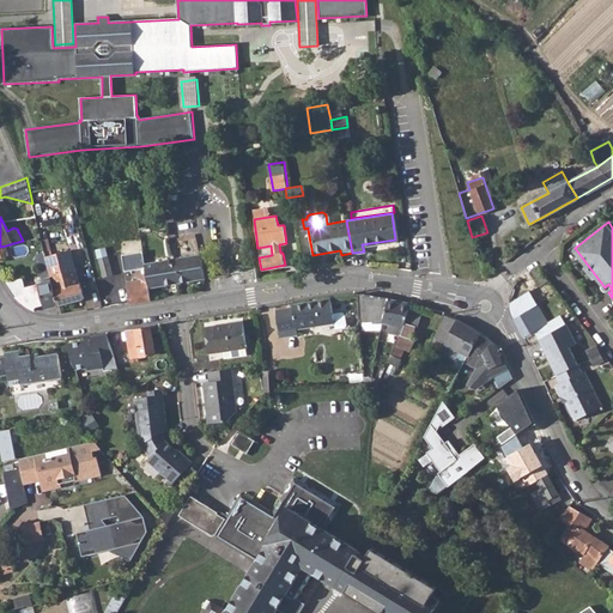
[(96,248),(102,275),(113,273),(104,246),(96,248)]
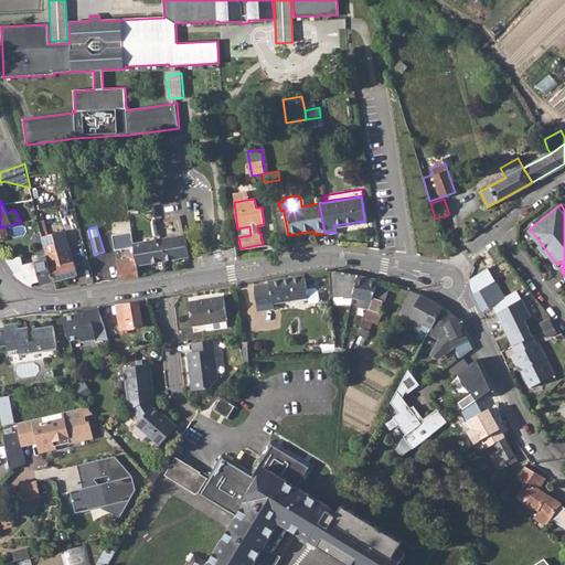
[(135,243),(132,231),(113,234),(115,249),(125,247),(127,258),(116,260),(119,279),(139,275),(138,265),(135,243)]
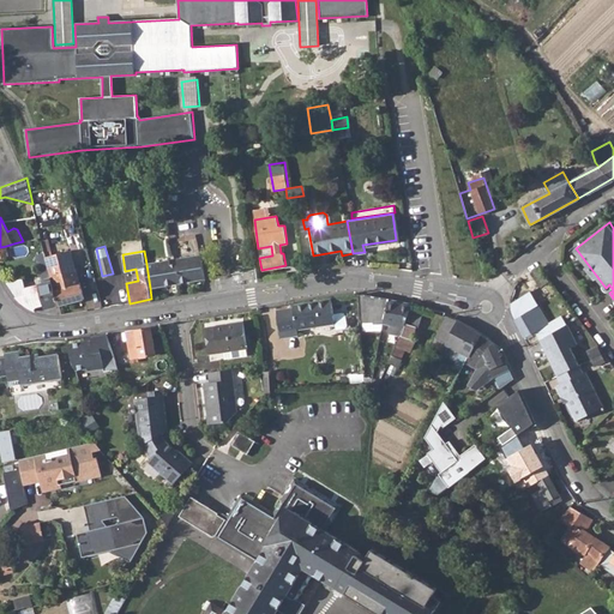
[(47,258),(59,306),(84,300),(80,283),(78,283),(76,270),(71,271),(67,252),(47,258)]
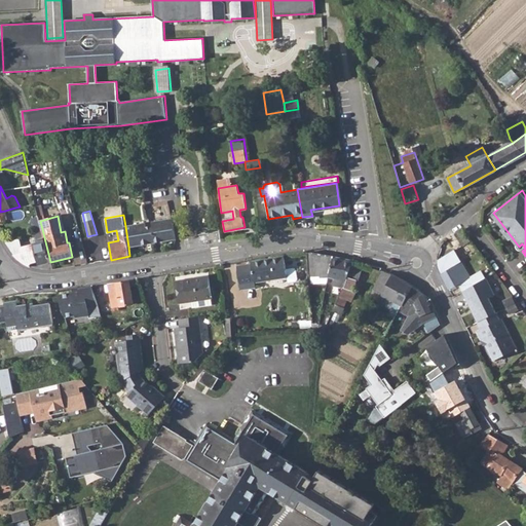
[(152,225),(145,226),(145,222),(125,226),(128,247),(175,238),(172,218),(151,221),(152,225)]
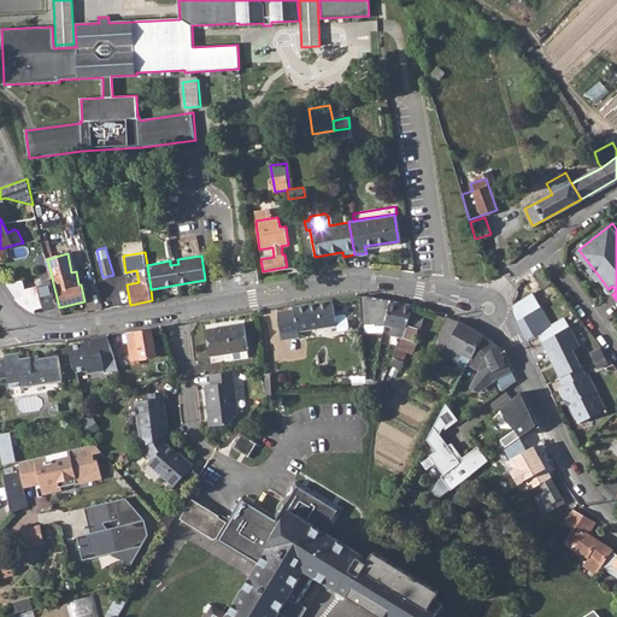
[(45,306),(46,311),(59,307),(47,259),(39,262),(43,285),(25,288),(24,289),(27,297),(16,300),(24,307),(31,312),(34,313),(36,309),(45,306)]
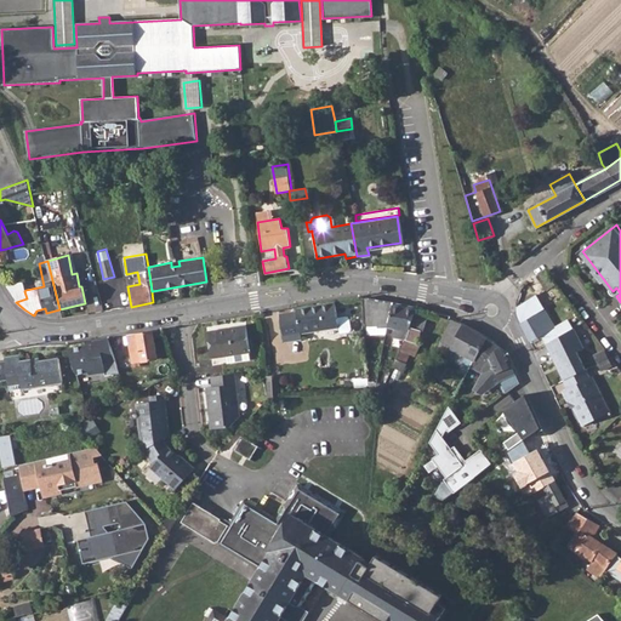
[(486,267),(491,283),(503,273),(494,265),(486,267)]
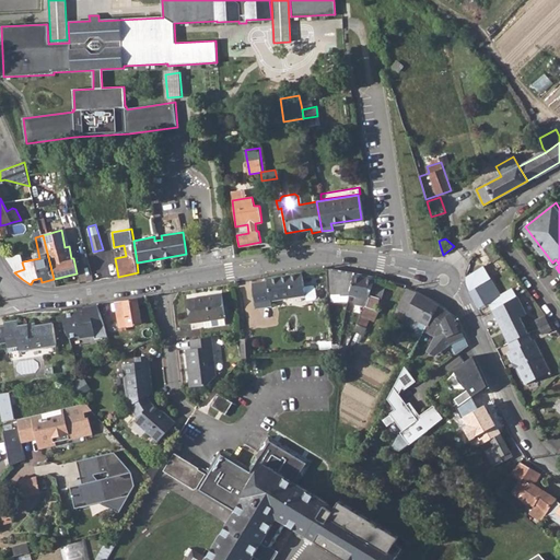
[(483,248),(492,261),(500,256),(491,244),(483,248)]
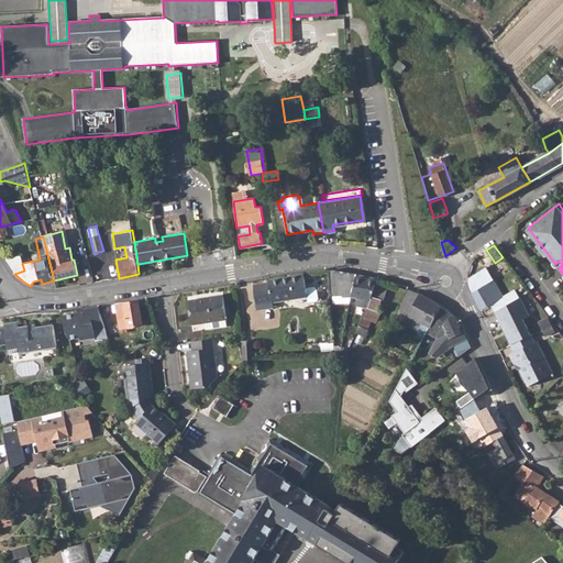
[(14,274),(24,271),(22,264),(23,263),(21,255),(6,260),(14,274)]
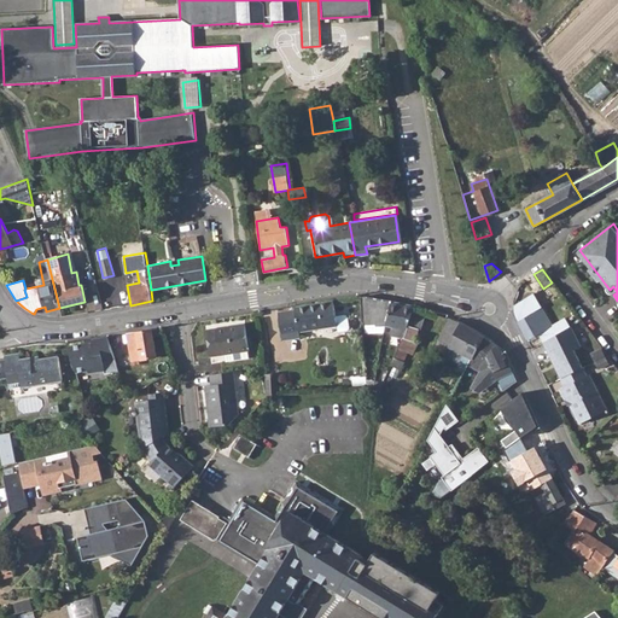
[(375,324),(375,326),(384,325),(385,320),(391,301),(365,296),(366,324),(375,324)]
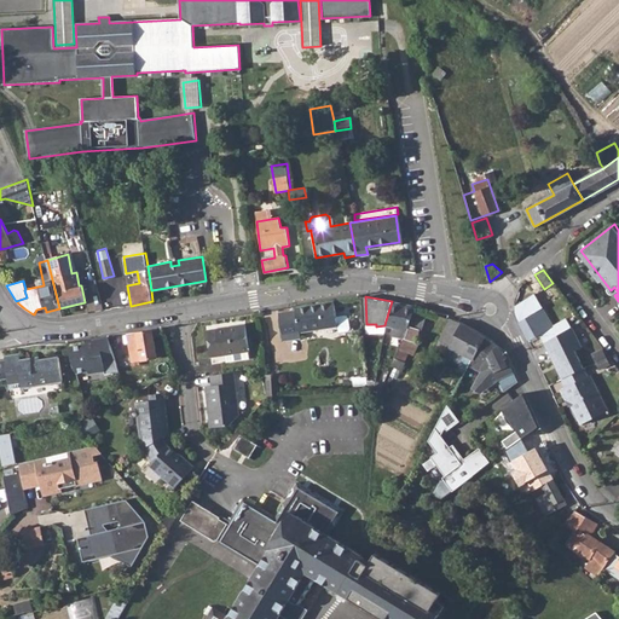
[(278,311),(283,339),(300,336),(300,331),(337,325),(336,316),(334,300),(295,306),(295,308),(278,311)]
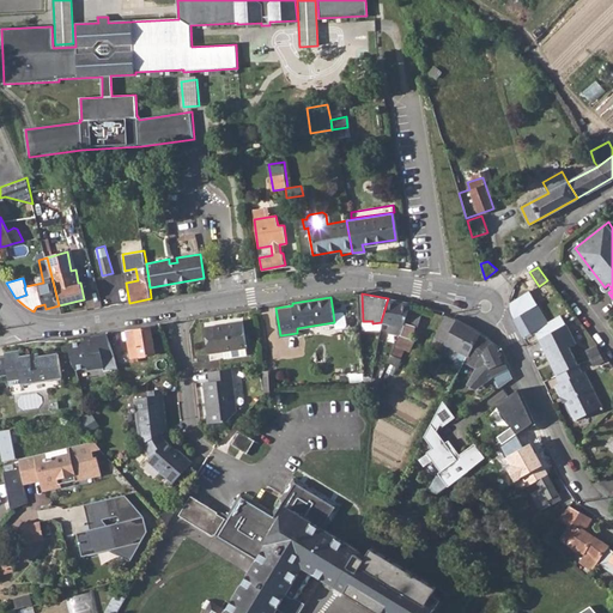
[(389,328),(401,329),(404,321),(411,302),(388,298),(382,317),(390,320),(389,328)]
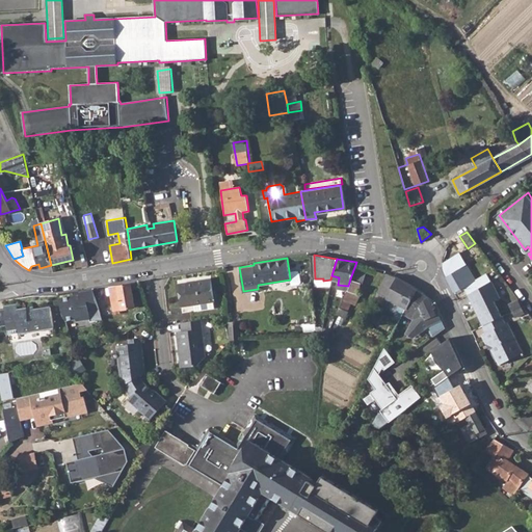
[(447,276),(455,293),(457,292),(459,294),(462,292),(461,290),(466,287),(469,291),(478,286),(475,282),(477,281),(468,264),(447,276)]
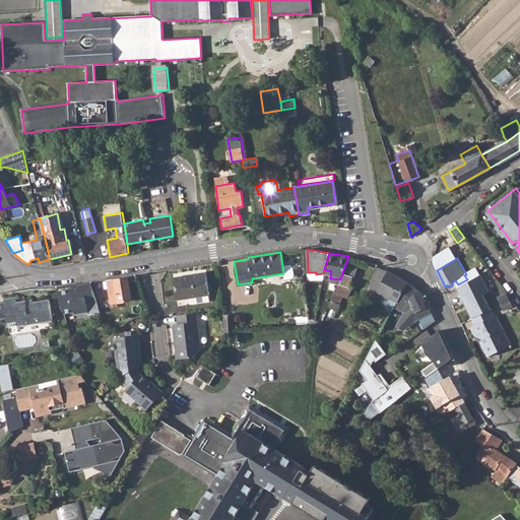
[(290,264),(282,265),(283,273),(283,278),(291,277),(294,275),(291,265),(290,264)]
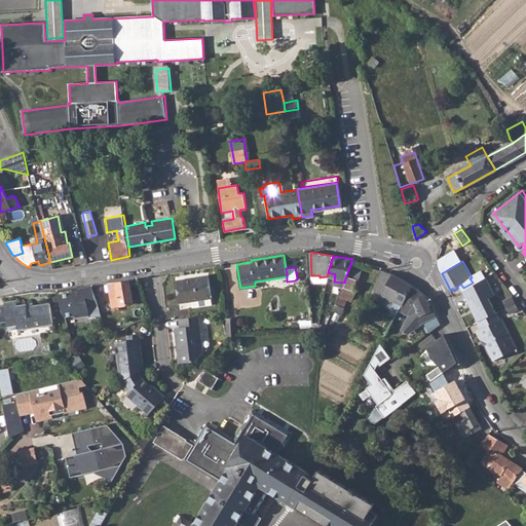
[(389,314),(395,316),(398,310),(412,285),(391,274),(382,270),(372,290),(384,296),(396,302),(392,308),(389,314)]
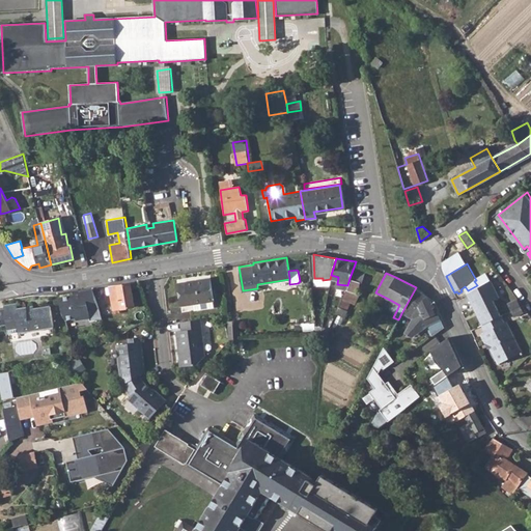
[(212,301),(212,300),(207,277),(175,283),(179,306),(192,304),(212,301)]
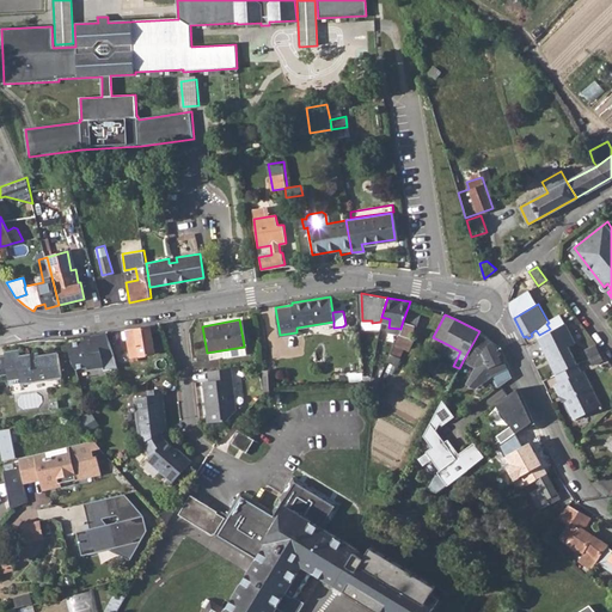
[(362,330),(379,330),(380,322),(372,323),(372,320),(362,320),(362,330)]
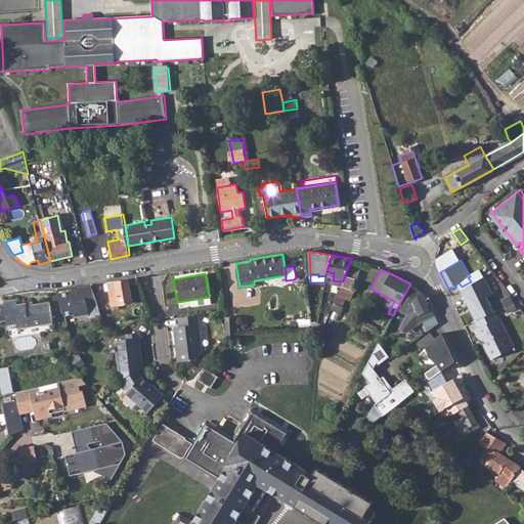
[(354,277),(345,274),(343,281),(331,309),(339,313),(342,306),(341,305),(345,297),(350,298),(353,291),(350,289),(354,277)]
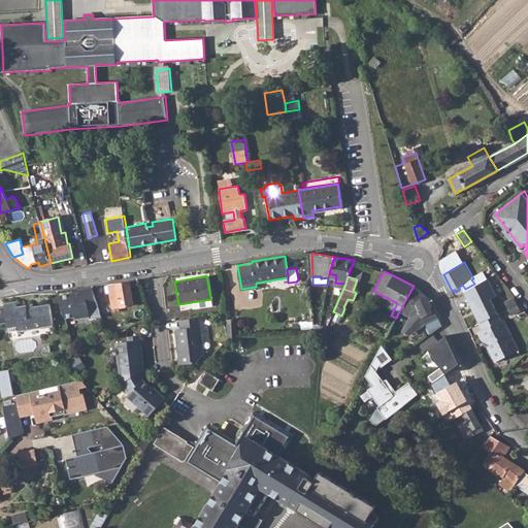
[(464,292),(479,323),(498,312),(490,298),(495,295),(487,277),(464,292)]
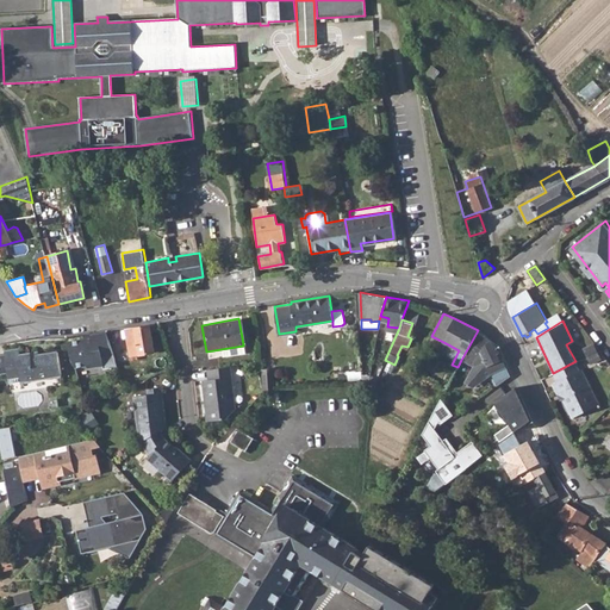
[(155,352),(150,325),(125,330),(129,356),(155,352)]
